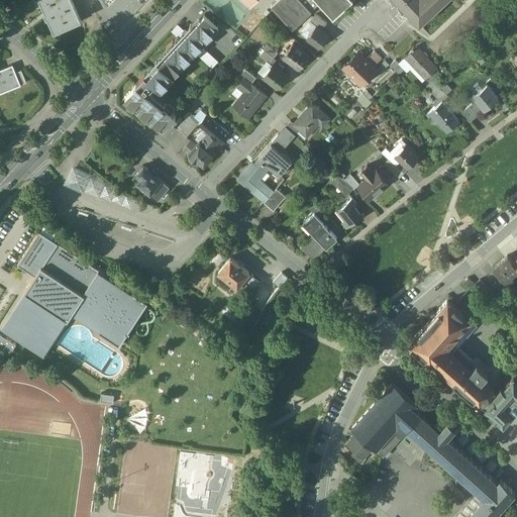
[(73,0),(40,0),(45,10),(43,11),(46,17),(47,16),(55,31),(82,18),(73,0)]
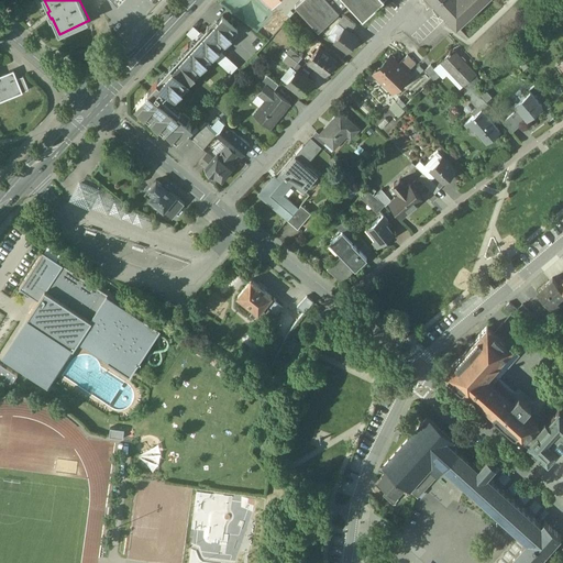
[(223,0),(221,3),(257,31),(273,14),(257,0),(223,0)]
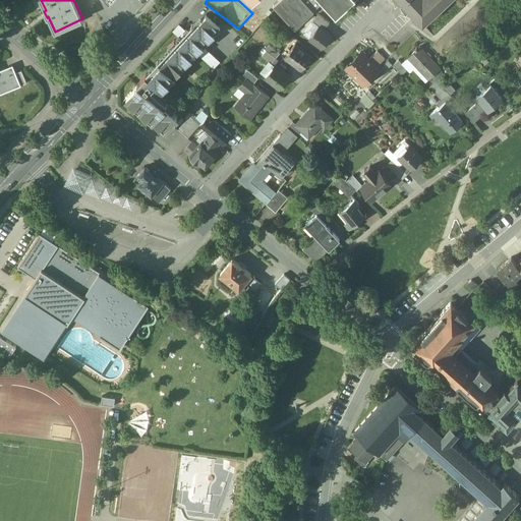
[(313,10),(303,0),(278,0),(277,2),(276,2),(273,5),(295,29),(314,11),(313,10)]
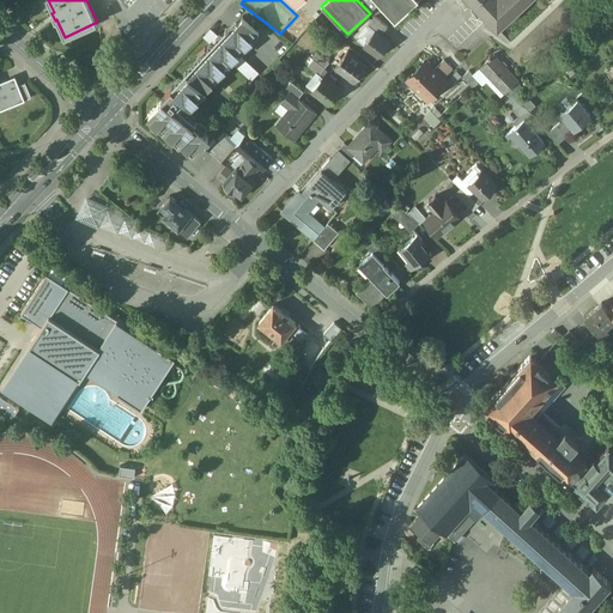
[(378,4),(375,0),(357,0),(369,12),(378,4)]
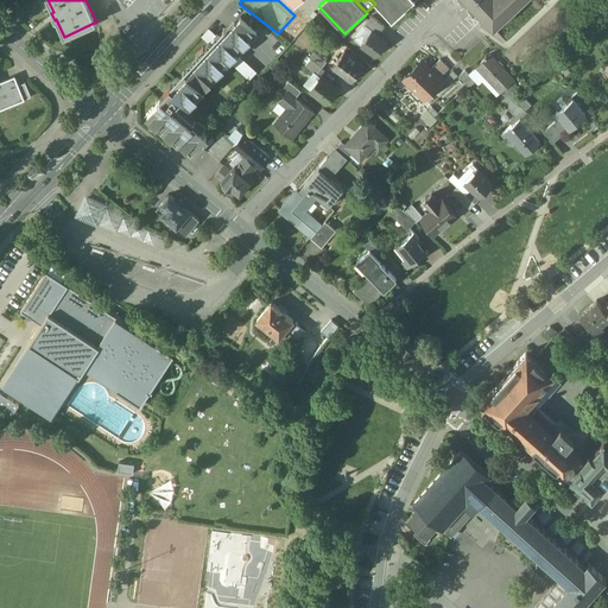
[(413,0),(372,0),(375,4),(392,20),(413,0)]
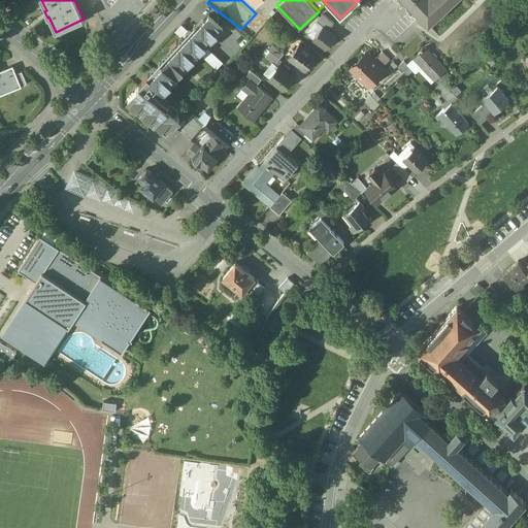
[(404,0),(429,25),(455,0),(404,0)]
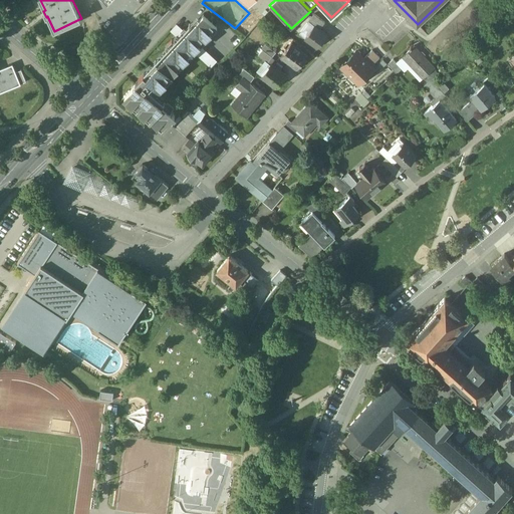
[(204,14),(159,63),(172,75),(217,27),(204,14)]
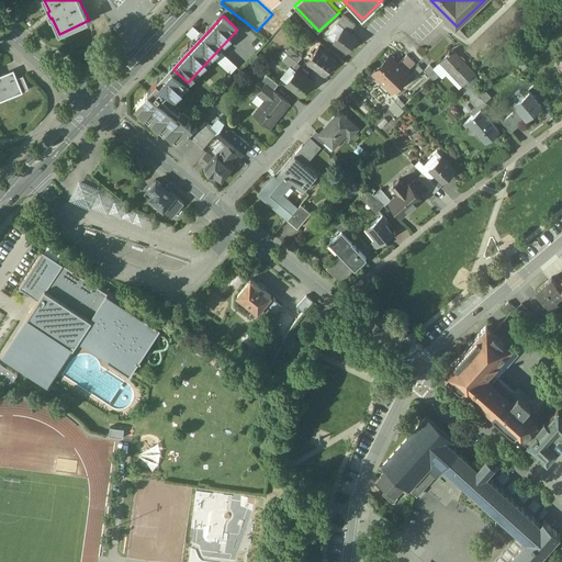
[(344,15),(337,23),(344,29),(344,27),(350,32),(356,24),(344,15)]
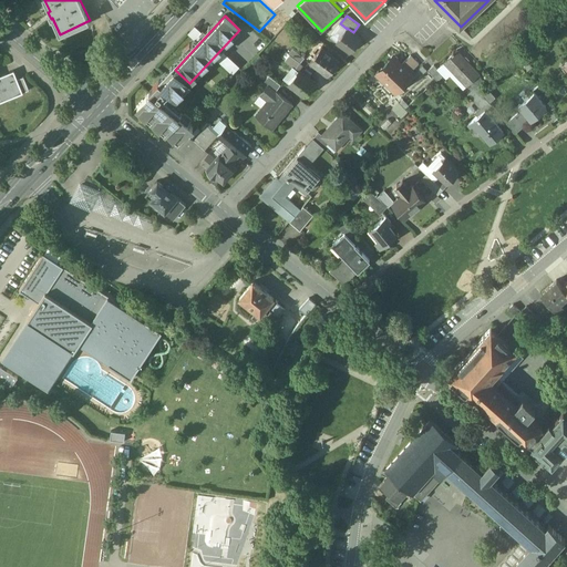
[(340,23),(330,38),(337,42),(347,29),(340,23)]
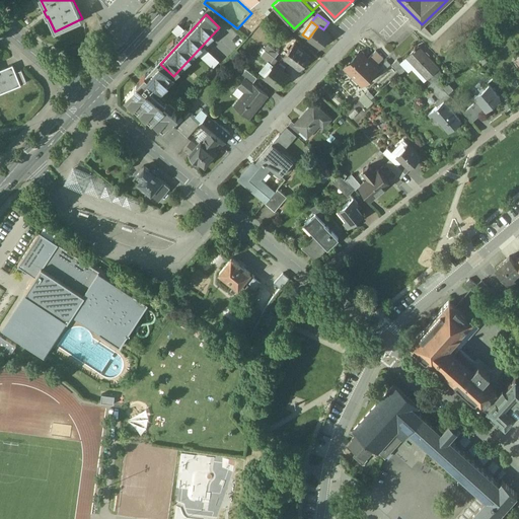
[(317,26),(308,39),(321,48),(330,35),(323,29),(317,25),(317,26)]
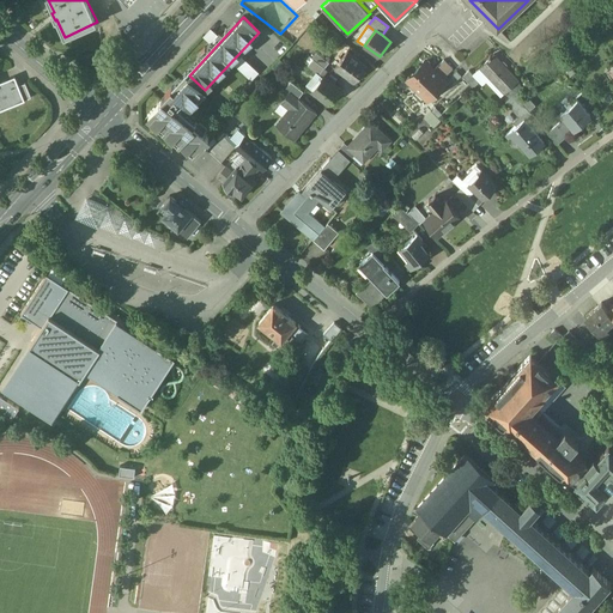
[(366,65),(347,50),(335,67),(354,82),(366,65)]
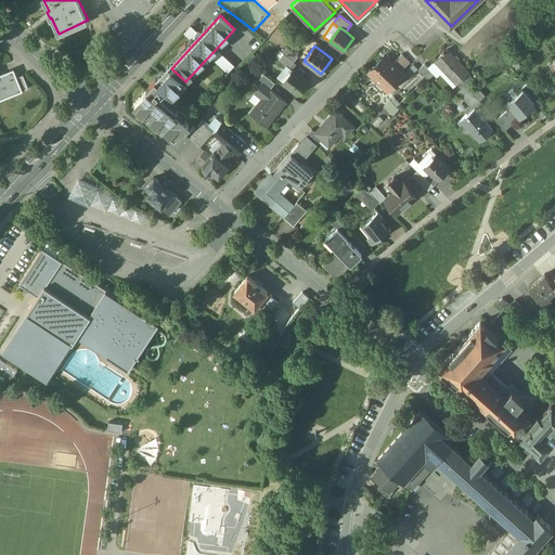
[(298,55),(287,48),(283,53),(294,62),(298,55)]
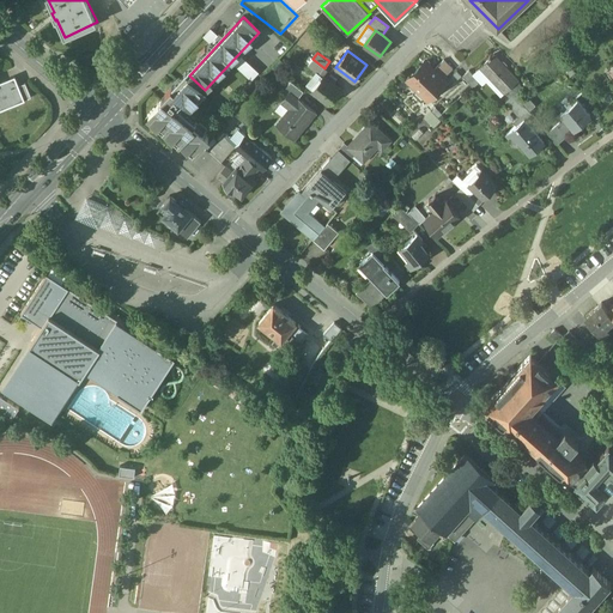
[(519,80),(493,55),(491,58),(490,56),(489,59),(480,67),(505,93),(519,80)]
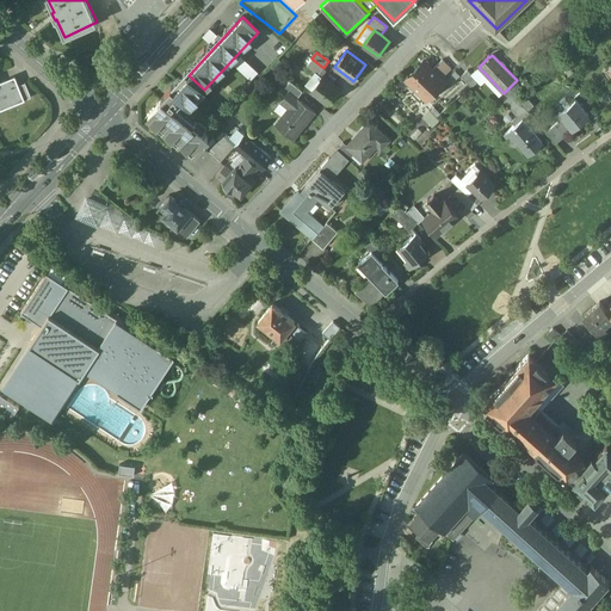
[(323,68),(312,59),(308,65),(319,73),(323,68)]
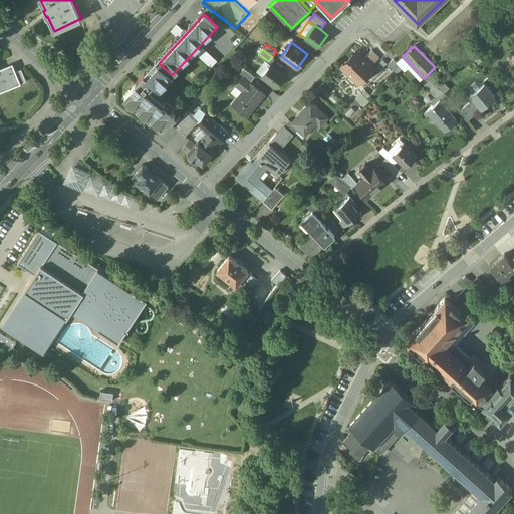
[(364,59),(356,51),(341,67),(355,81),(371,65),(364,59)]
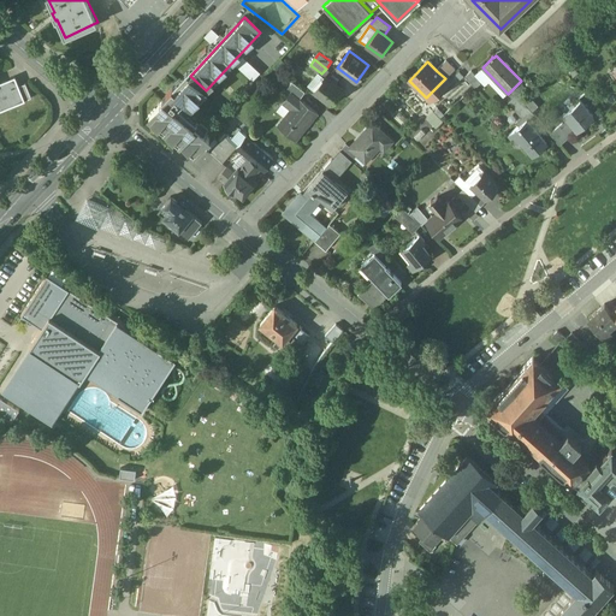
[(456,70),(446,61),(437,71),(445,78),(446,80),(456,70)]
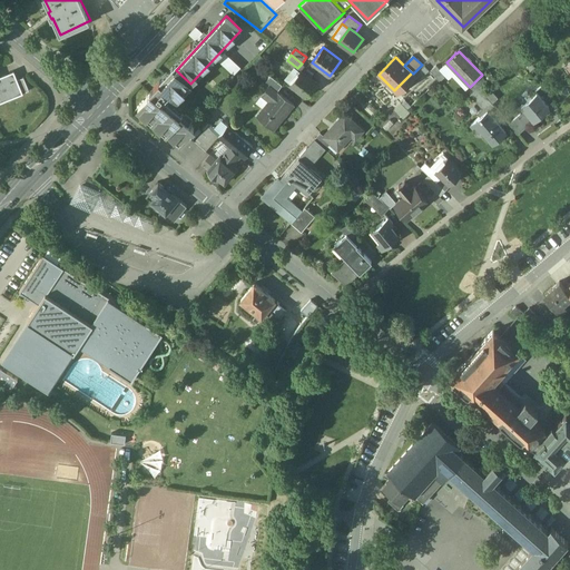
[(444,75),(435,66),(430,71),(439,81),(444,75)]
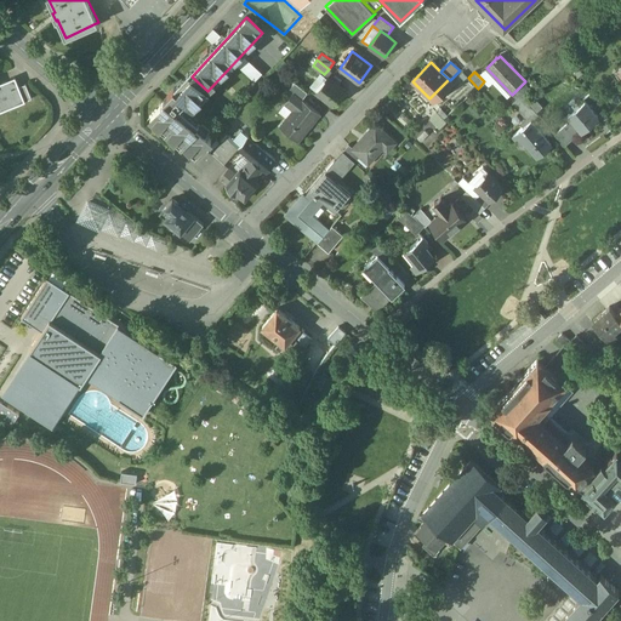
[(208,91),(192,77),(177,91),(186,100),(193,107),(194,106),(208,91)]
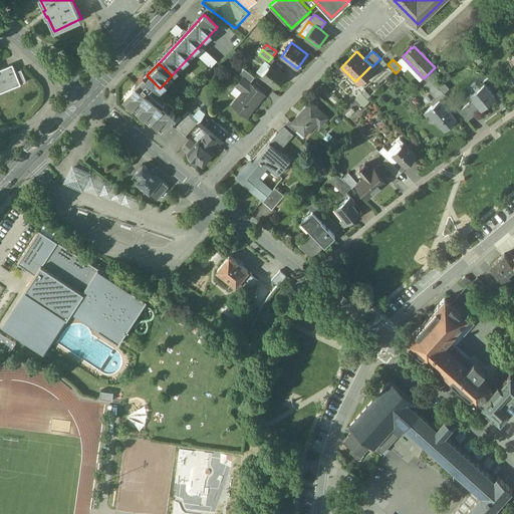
[(286,74),(271,63),(261,76),(276,87),(286,74)]
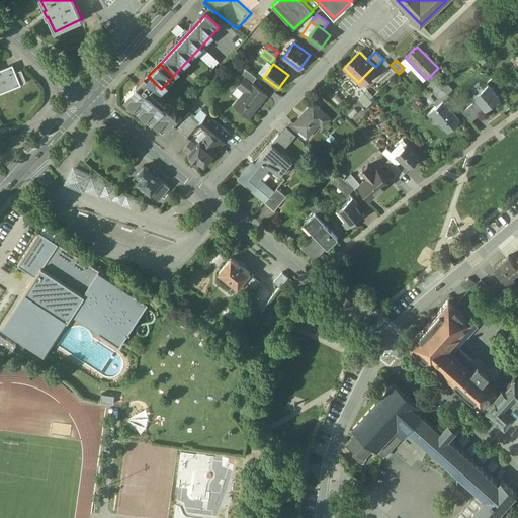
[(0,93),(20,85),(19,82),(20,82),(16,73),(13,66),(0,70),(0,93)]
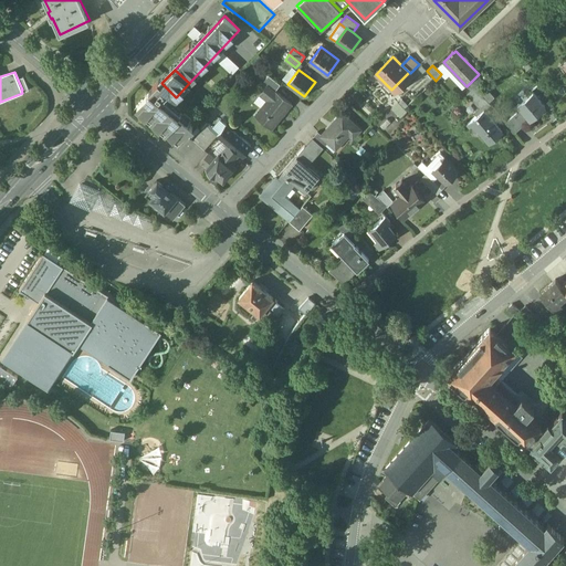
[(280,84),(269,75),(263,83),(266,85),(268,84),(275,91),(280,84)]
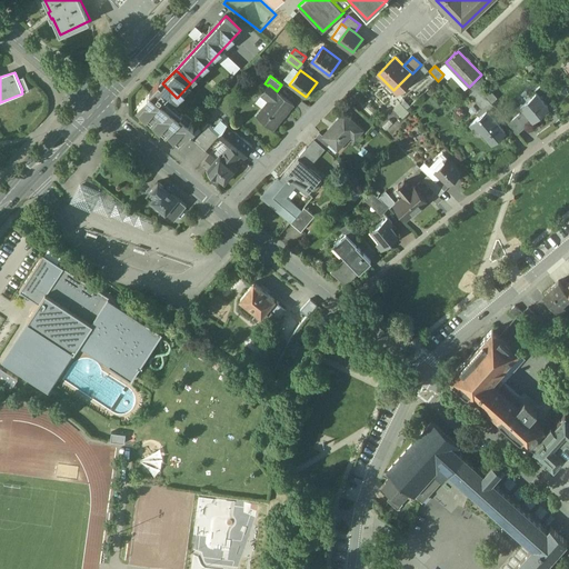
[(29,91),(23,78),(18,80),(22,90),(21,90),(22,93),(29,91)]
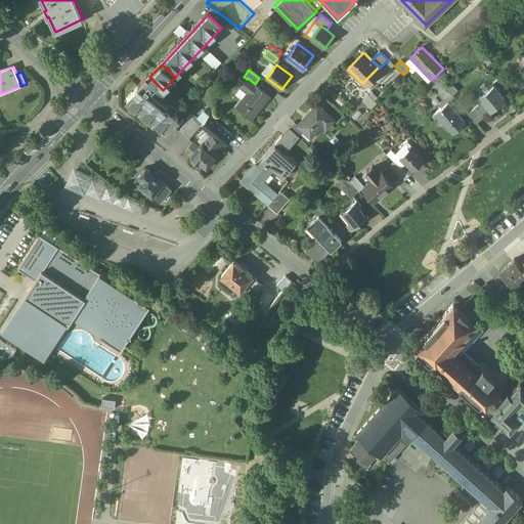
[(149,77),(146,75),(146,74),(141,80),(138,84),(139,85),(148,93),(157,84),(149,77)]
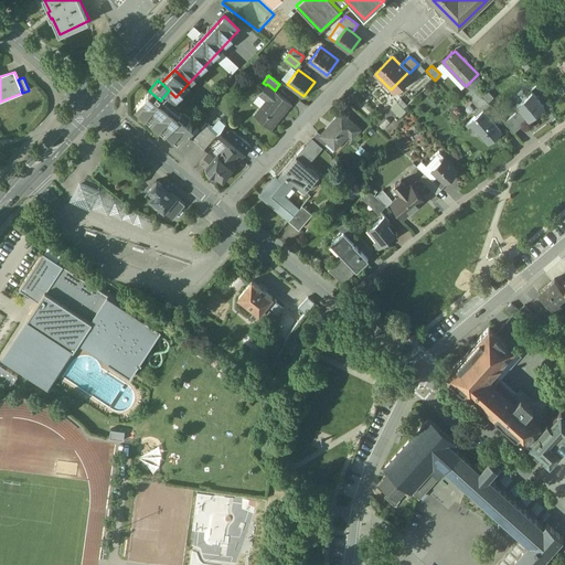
[(275,91),(267,84),(266,85),(259,94),(267,99),(255,116),(272,129),(291,104),(275,91)]
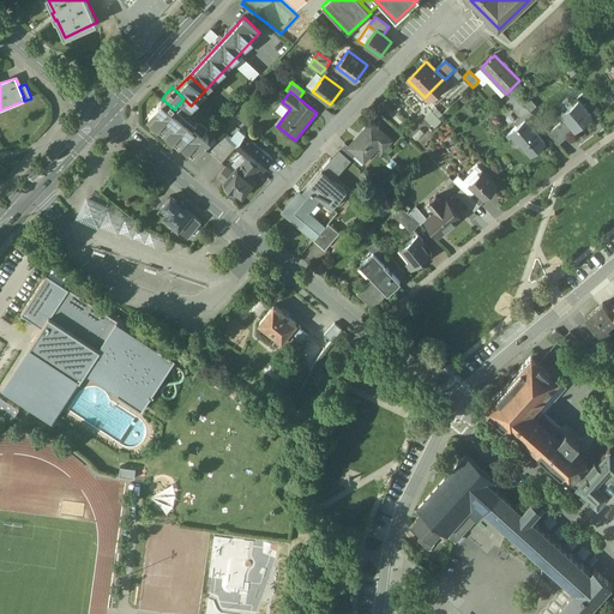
[(523,102),(516,95),(509,101),(516,109),(523,102)]
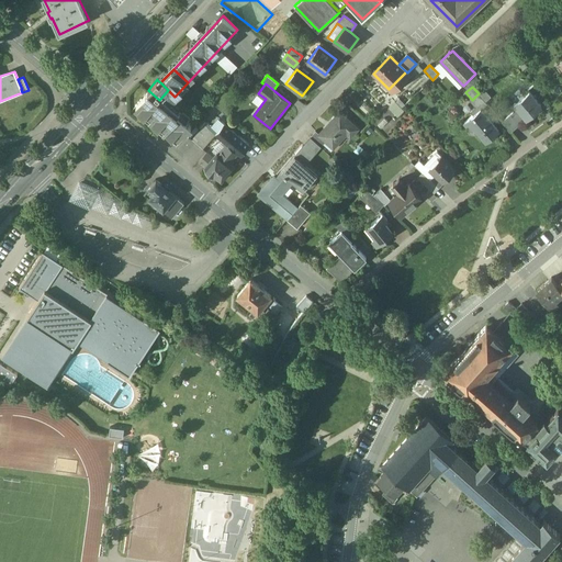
[(168,90),(159,100),(178,114),(180,112),(181,114),(182,113),(170,104),(177,98),(176,96),(175,97),(168,90)]
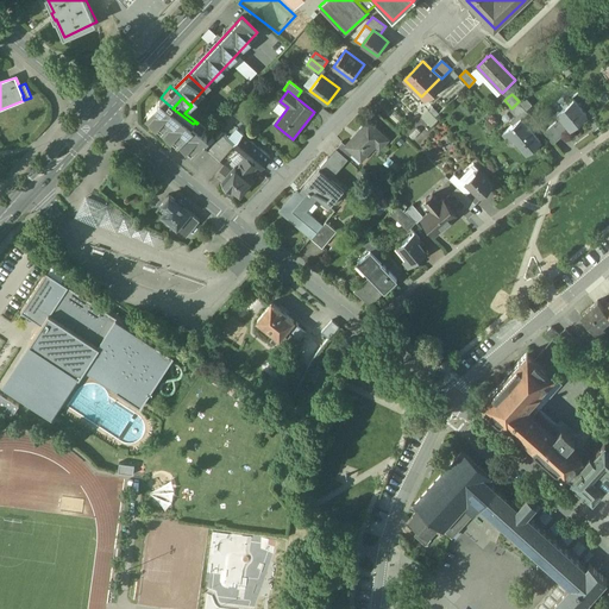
[(173,108),(162,99),(148,115),(179,142),(193,125),(193,124),(173,108)]
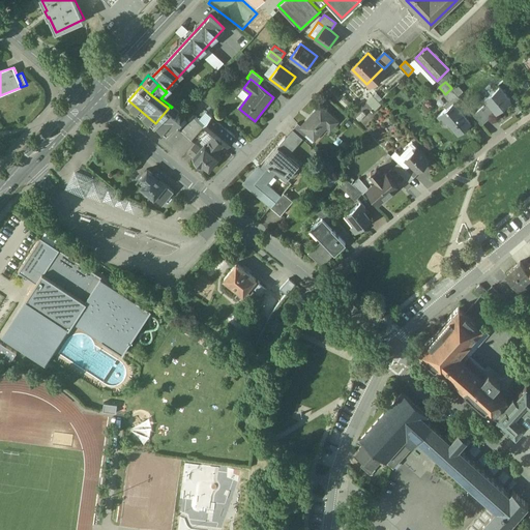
[(445,94),(439,87),(437,88),(448,101),(450,99),(445,94)]
